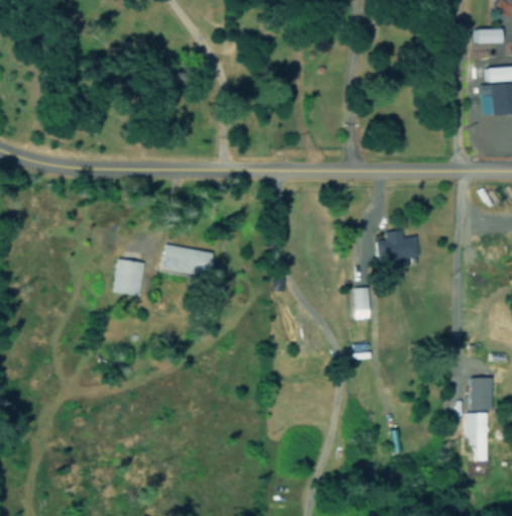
[(499,28),(473,28),(474,43),(500,42),(499,28)]
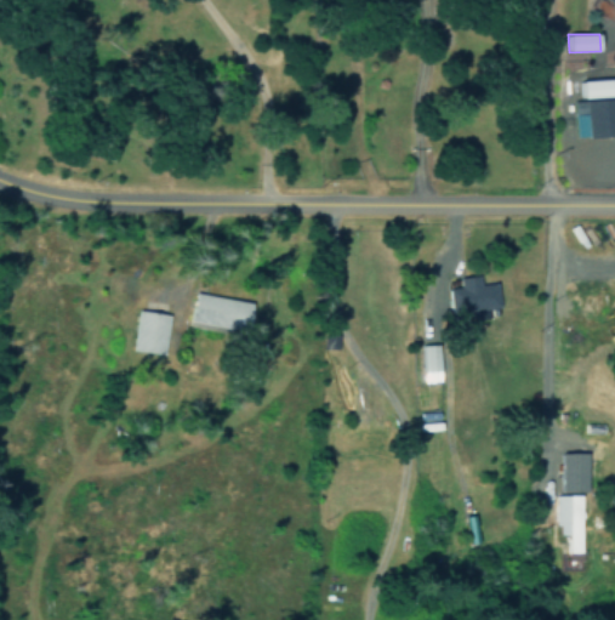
[(584,98),(614,97),(614,80),(584,81),(584,98)]
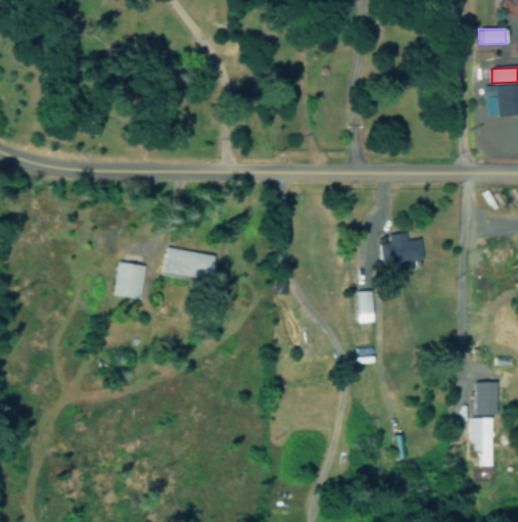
[(517,84),(486,86),(487,115),(517,113),(517,84)]
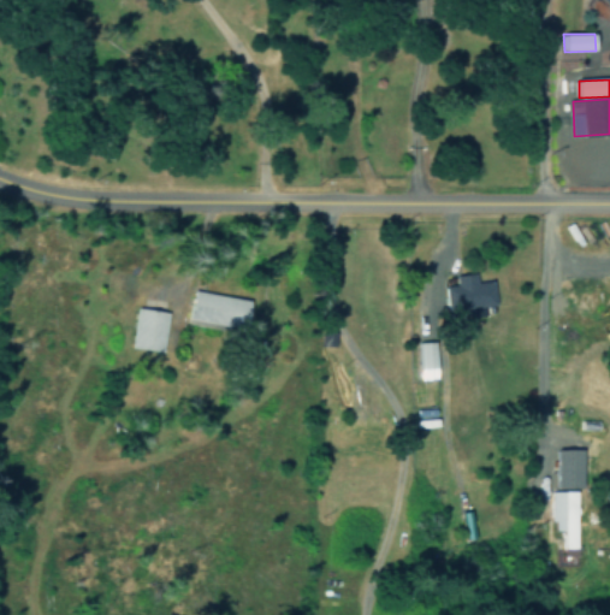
[(480,282),(479,273),(460,276),(460,285),(450,287),(451,308),(498,306),(497,281),(480,282)]
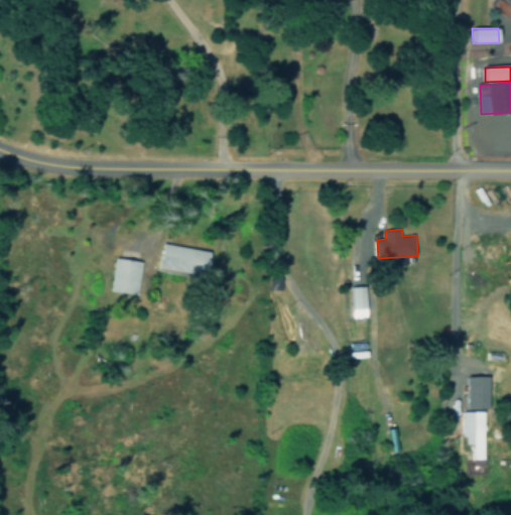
[(160,266),(207,276),(212,252),(165,243),(160,266)]
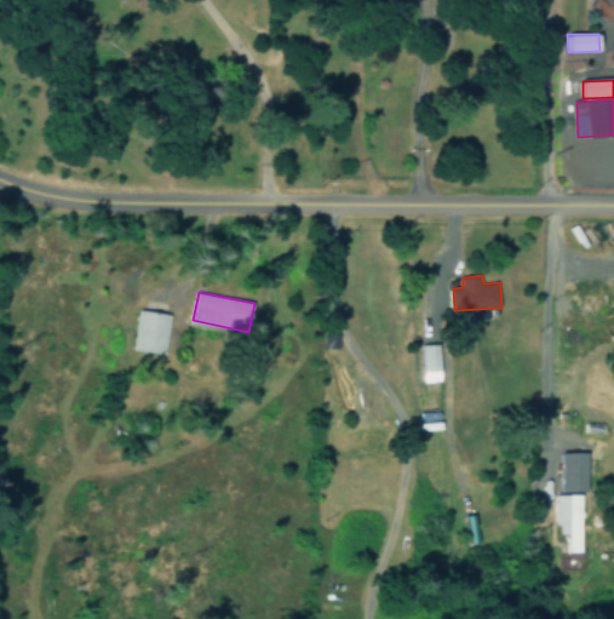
[(174,315),(142,310),(135,350),(167,355),(174,315)]
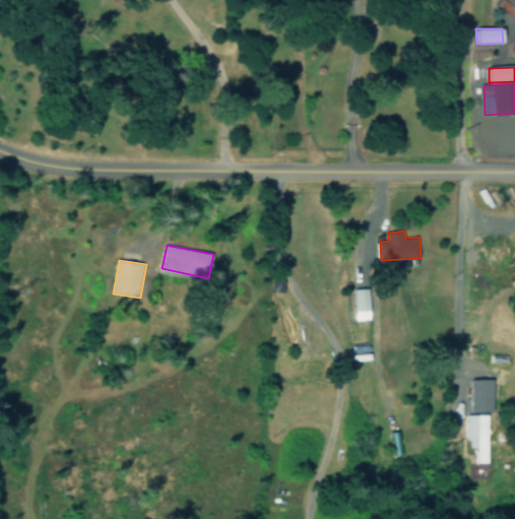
[(356,289),(358,321),(372,320),(370,288),(356,289)]
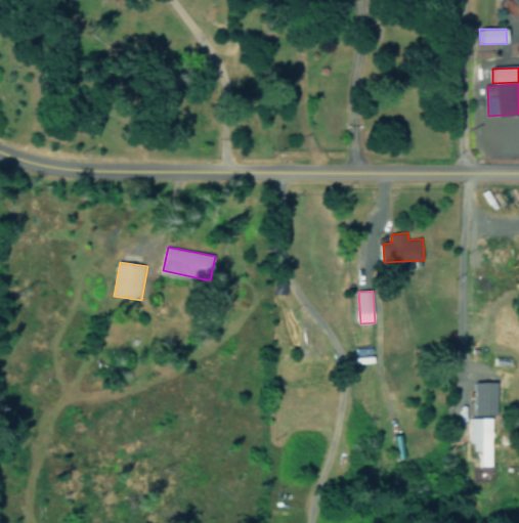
[(498,382),(476,383),(477,416),(499,416),(498,382)]
